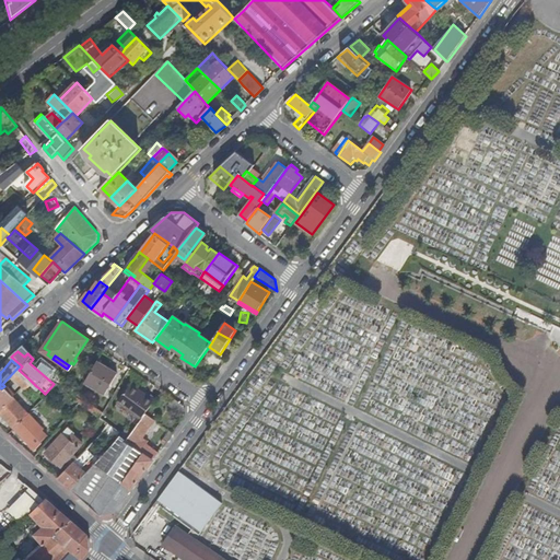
[(117,373),(97,362),(85,382),(106,394),(117,373)]
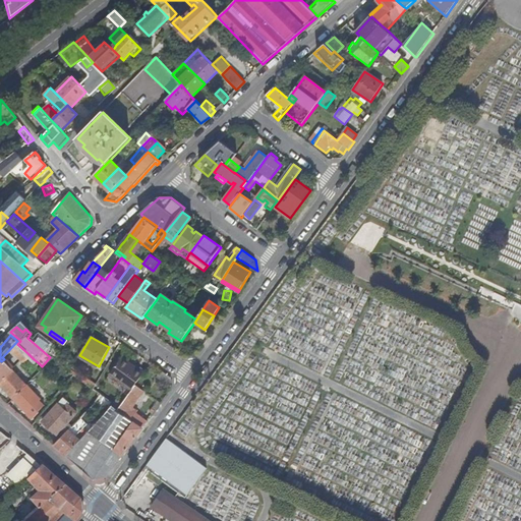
[(18,339),(17,341),(2,357),(4,359),(11,350),(17,344),(20,341),(18,339)]
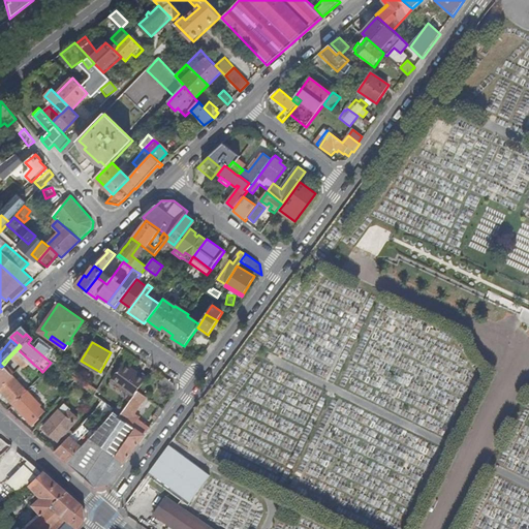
[(11,355),(22,365),(28,359),(18,349),(11,355)]
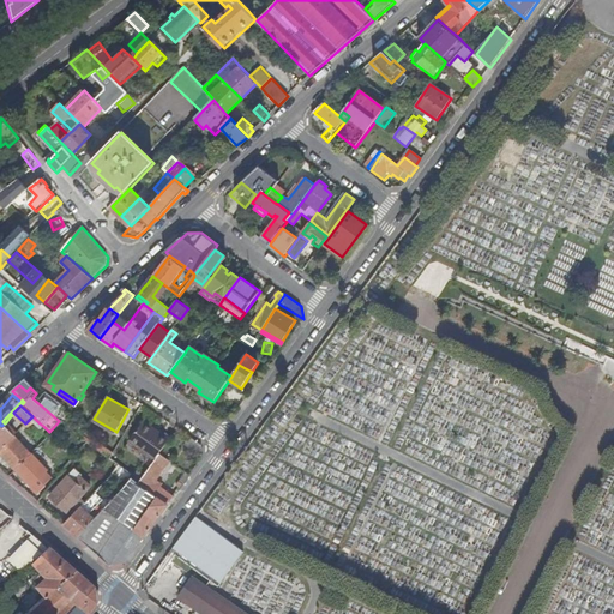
[(25,423),(30,428),(32,426),(37,421),(32,416),(25,423)]
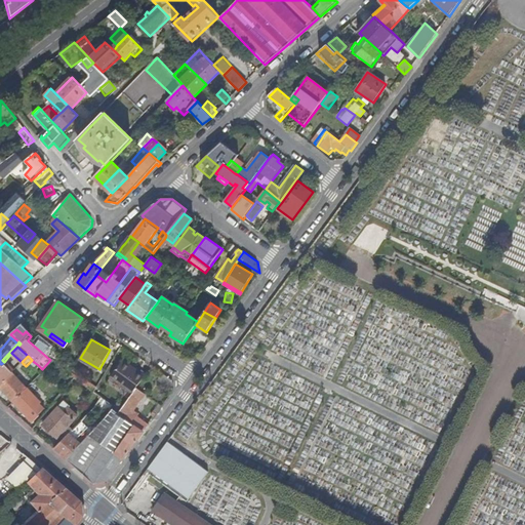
[(111,377),(132,394),(136,388),(146,375),(138,370),(137,371),(122,361),(111,377)]
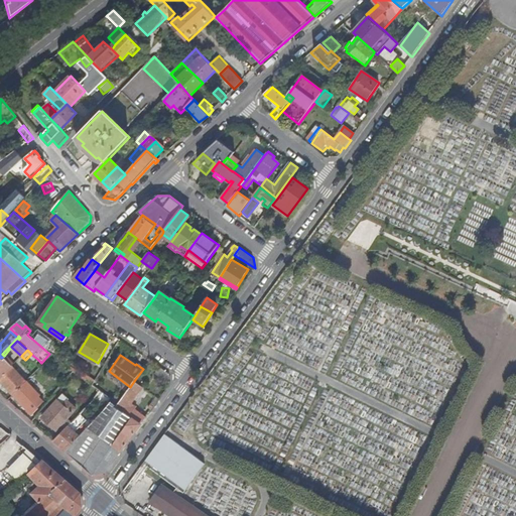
[(4,360),(1,358),(0,357),(0,356),(0,378),(12,366),(5,358),(4,360)]
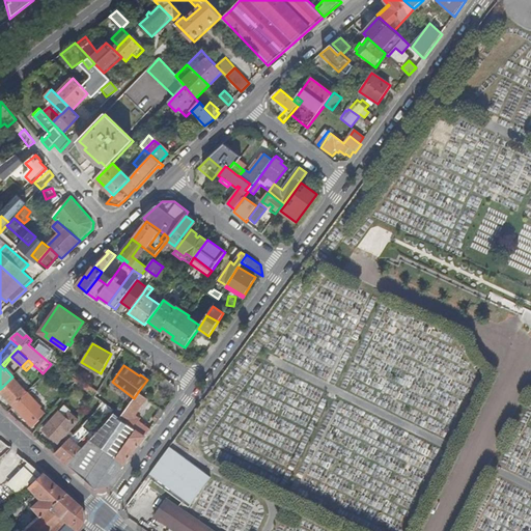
[(0,389),(0,392),(14,408),(28,393),(15,379),(12,376),(0,389)]
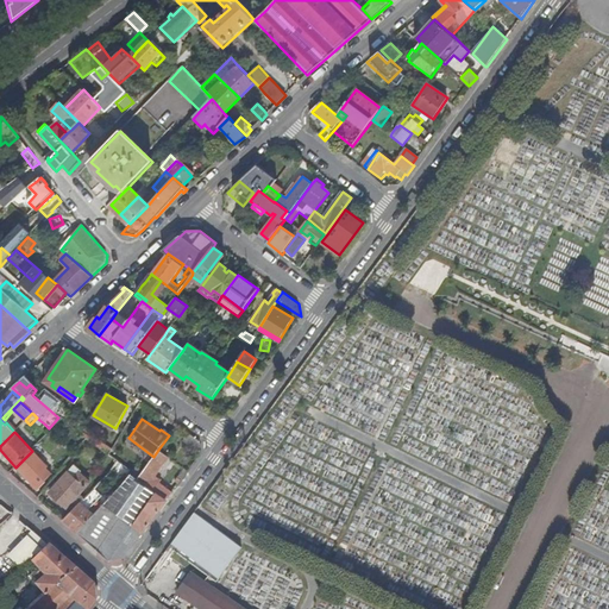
[(183,440),(200,451),(200,441),(188,433),(183,440)]
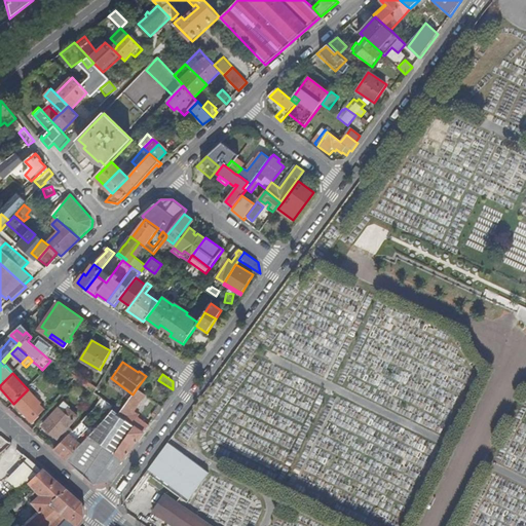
[(80,377),(78,381),(95,392),(97,388),(80,377)]
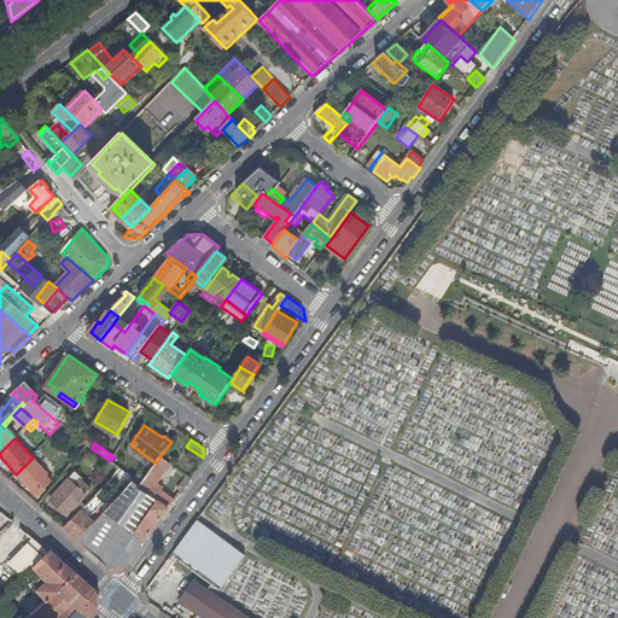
[(123,462),(115,455),(114,456),(111,461),(120,467),(123,462)]
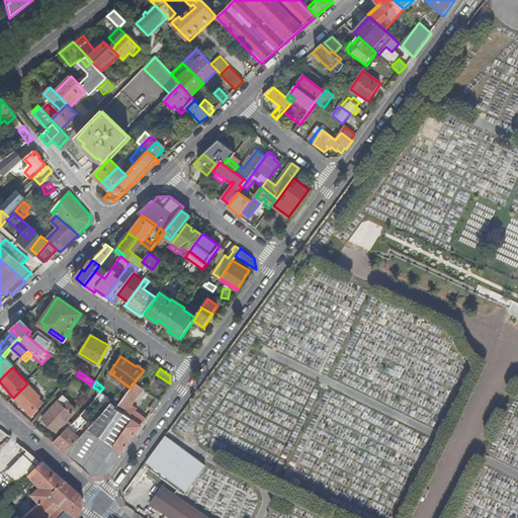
[(41,397),(27,382),(27,383),(13,398),(31,418),(39,410),(38,409),(45,403),(39,399),(41,397)]
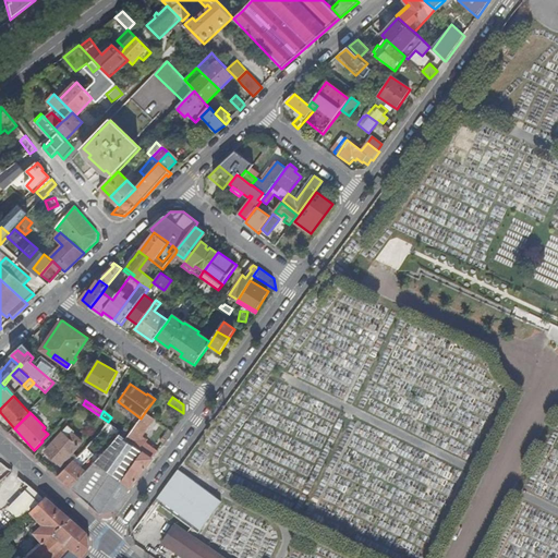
[(154,420),(145,412),(141,419),(126,438),(125,439),(153,459),(157,452),(145,444),(147,440),(142,436),(154,420)]
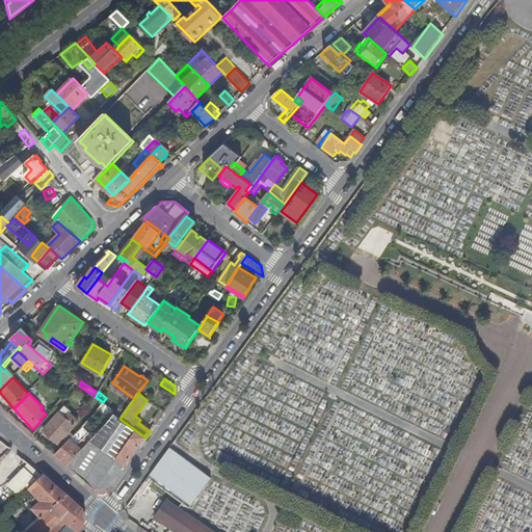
[(102,413),(110,419),(114,414),(115,411),(108,405),(102,413)]
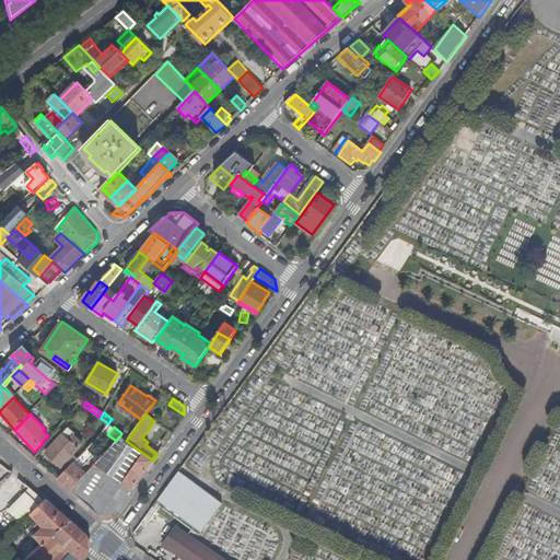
[(62,467),(67,470),(78,458),(73,454),(83,443),(76,438),(71,442),(62,435),(46,453),(61,467),(62,467)]
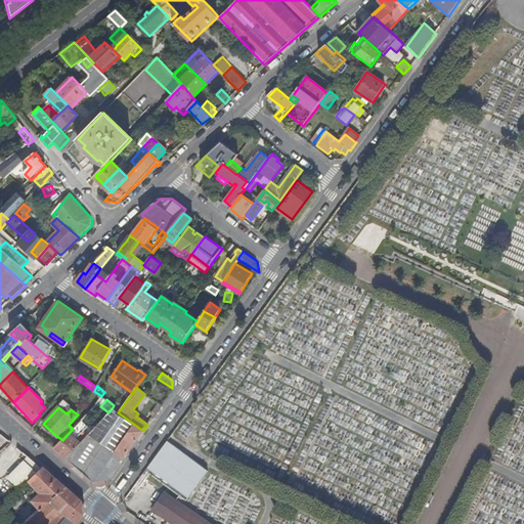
[(94,482),(106,480),(143,431),(118,412),(119,411),(113,407),(108,412),(107,416),(81,442),(67,457),(94,482)]
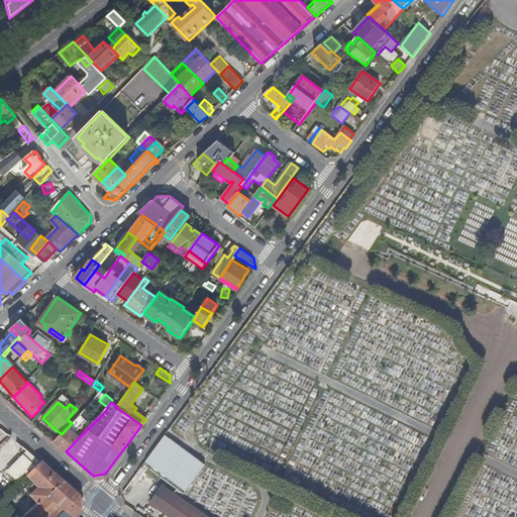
[(76,425),(73,422),(72,423),(62,434),(54,441),(66,451),(80,436),(72,429),(76,425)]
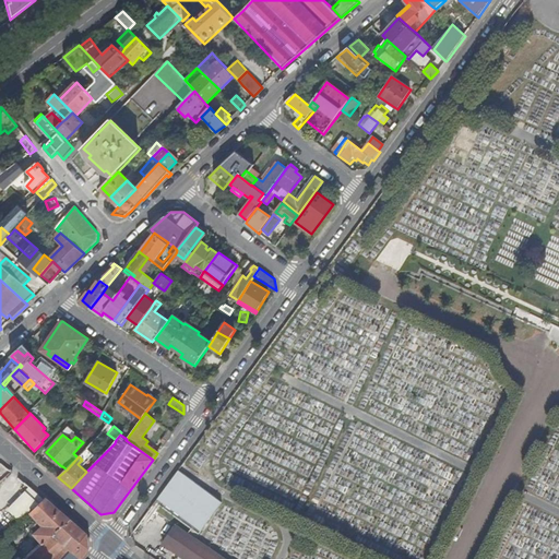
[(0,464),(0,482),(11,473),(1,464),(0,464)]
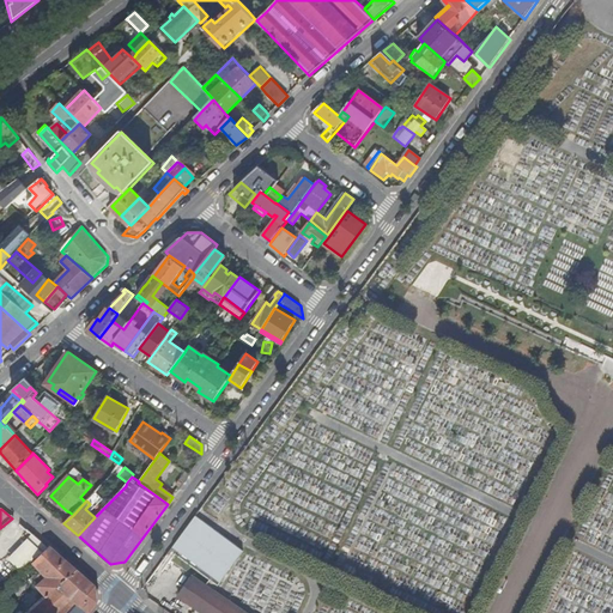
[(240,554),(196,525),(187,538),(205,551),(195,565),(220,583),(240,554)]
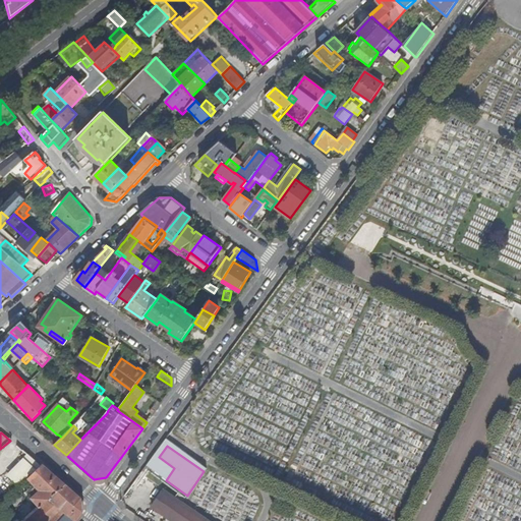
[(26,455),(23,459),(36,471),(40,466),(26,455)]
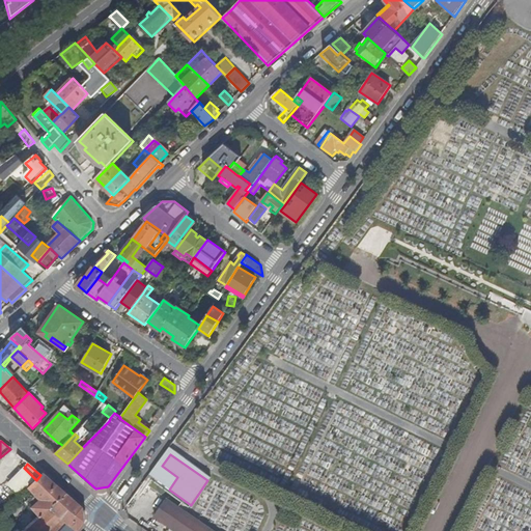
[(8,482),(21,495),(27,490),(36,480),(24,468),(23,468),(8,482)]
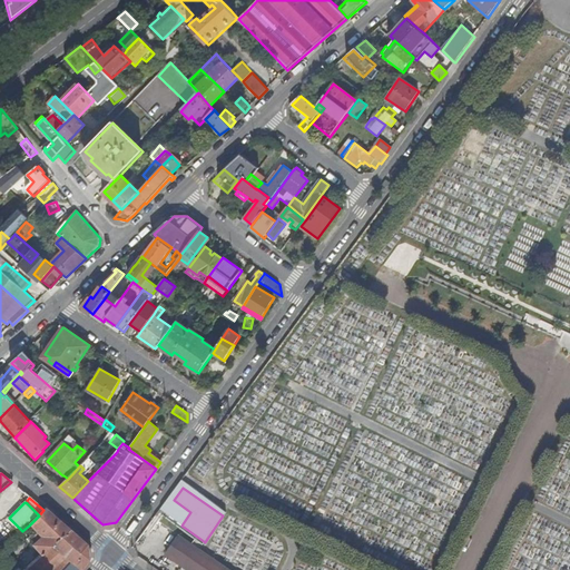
[(29,543),(35,549),(38,547),(36,544),(59,523),(43,510),(39,516),(29,526),(35,532),(29,538),(31,541),(29,543)]
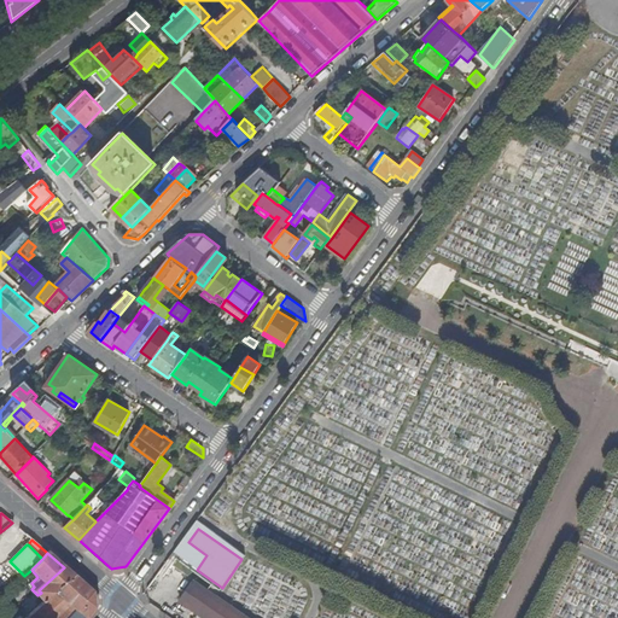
[(196,565),(180,554),(176,560),(192,571),(196,565)]
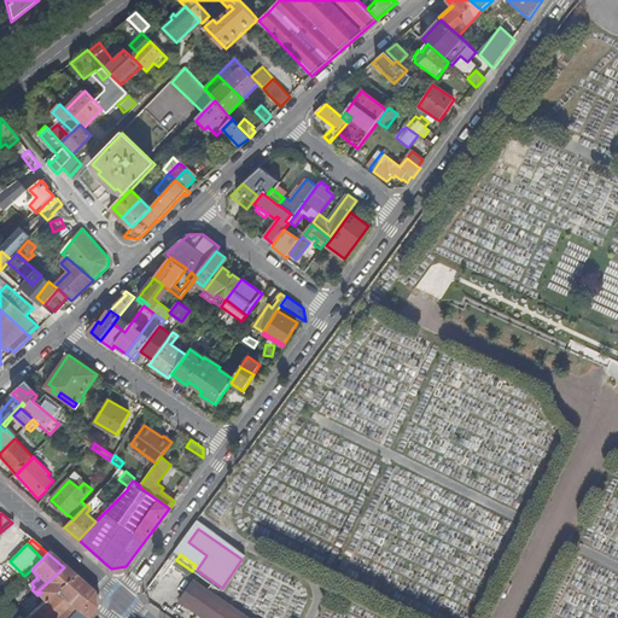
[(38,595),(45,604),(75,577),(64,567),(39,590),(41,593),(38,595)]
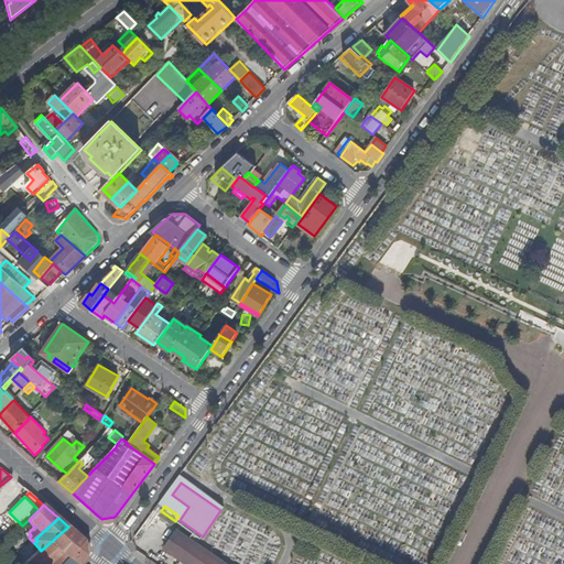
[(79,563),(87,555),(85,542),(68,527),(53,541),(26,563),(79,563)]
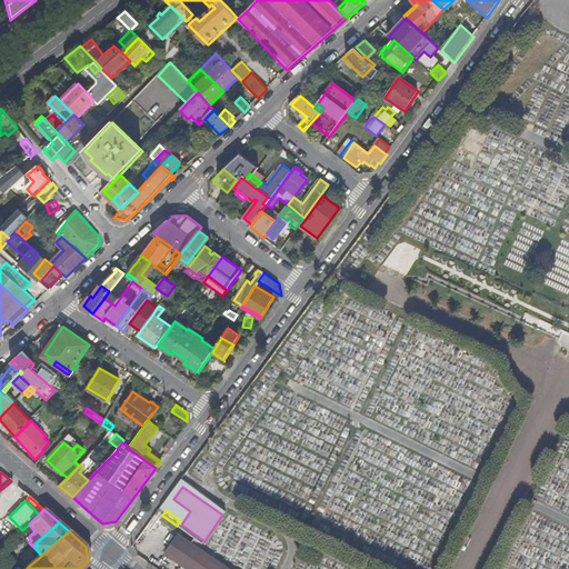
[(231,568),(180,533),(166,555),(178,562),(176,566),(181,568),(183,566),(187,568),(231,568)]
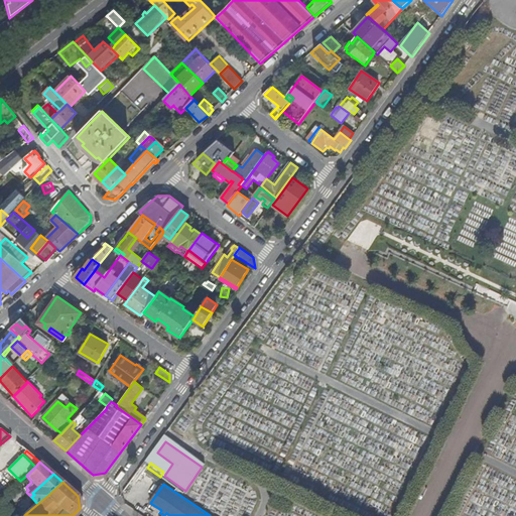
[(13,492),(11,490),(11,491),(3,498),(2,499),(4,501),(13,492)]
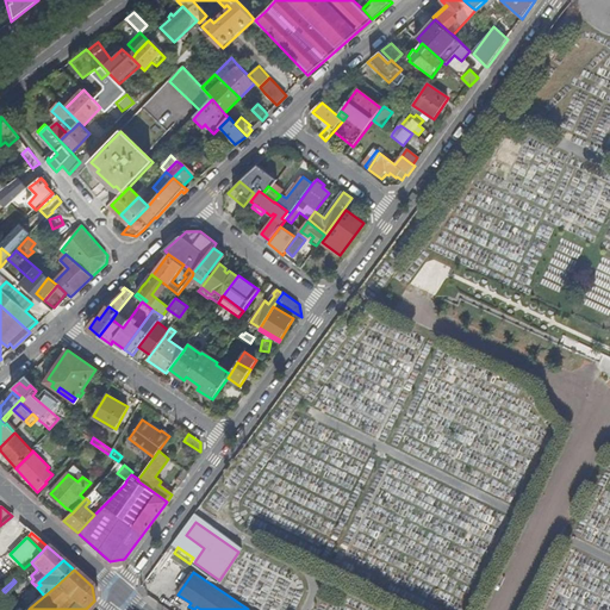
[(4,595),(0,591),(0,609),(16,609),(17,609),(16,609),(18,607),(5,592),(4,595)]
